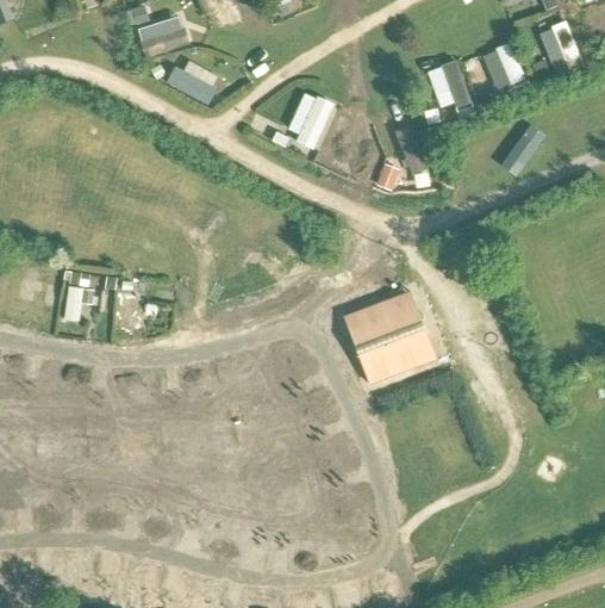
[(0,22),(16,17),(10,0),(0,0),(0,22)]
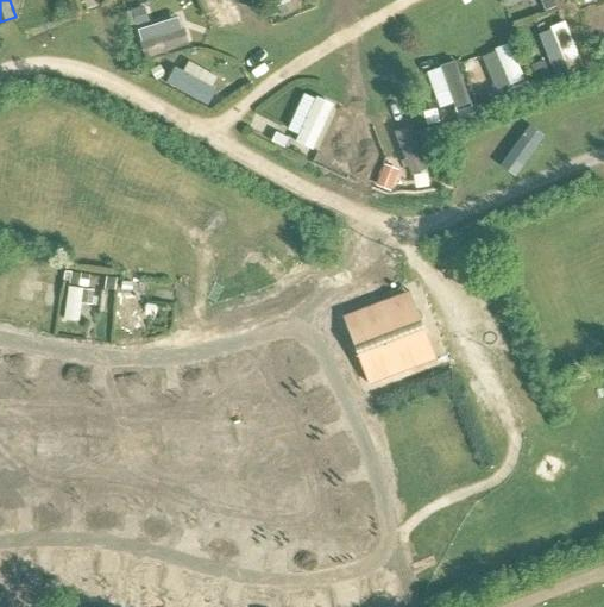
[(226,0),(207,0),(220,26),(236,20),(226,0)]
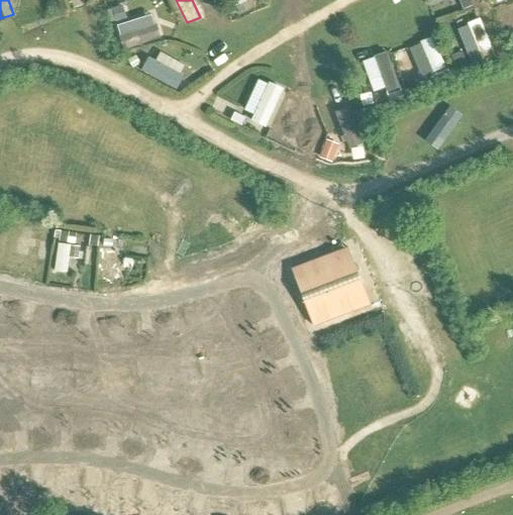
[(463,0),(454,3),(457,11),(470,7),(467,0),(463,0)]
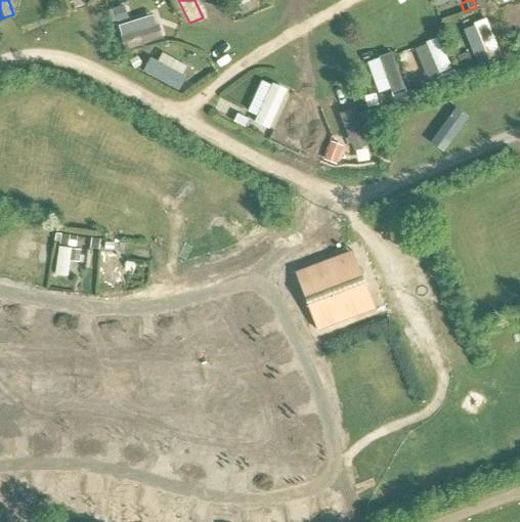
[(489,15),(477,18),(486,60),(500,57),(489,15)]
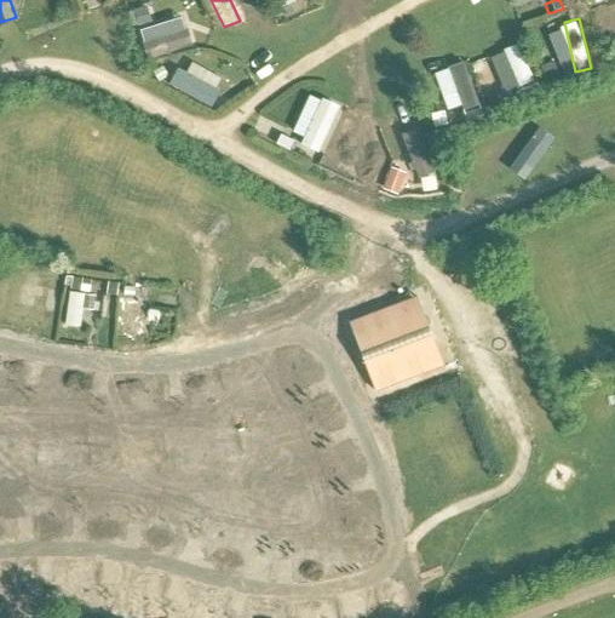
[(518,40),(504,47),(519,85),(535,78),(518,40)]
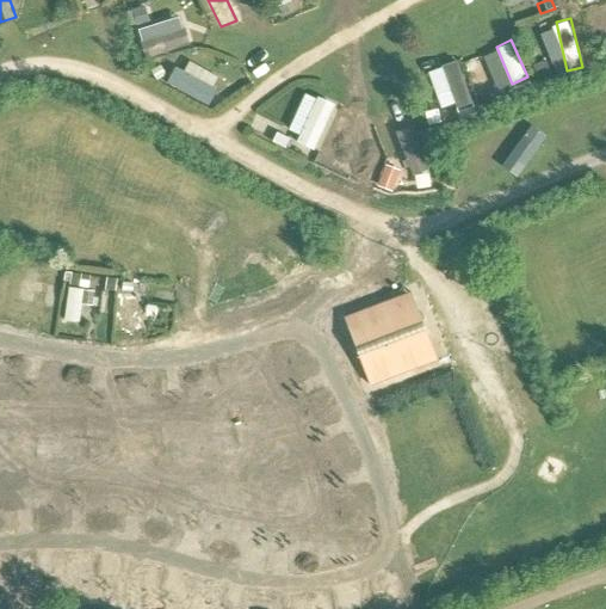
[(185,60),(173,85),(211,104),(218,90),(208,85),(214,74),(185,60)]
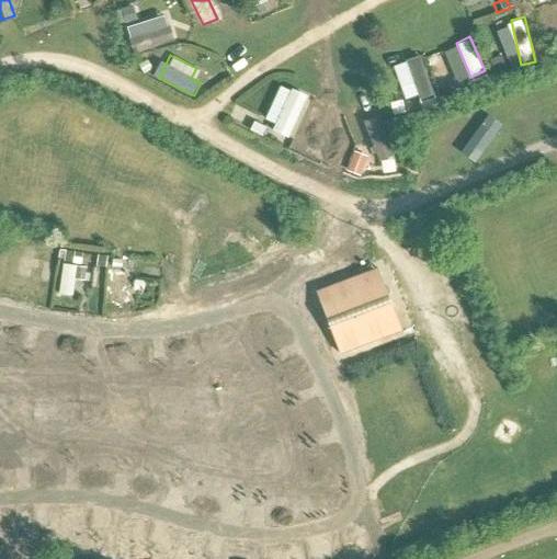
[(134,67),(139,77),(148,72),(143,63),(134,67)]
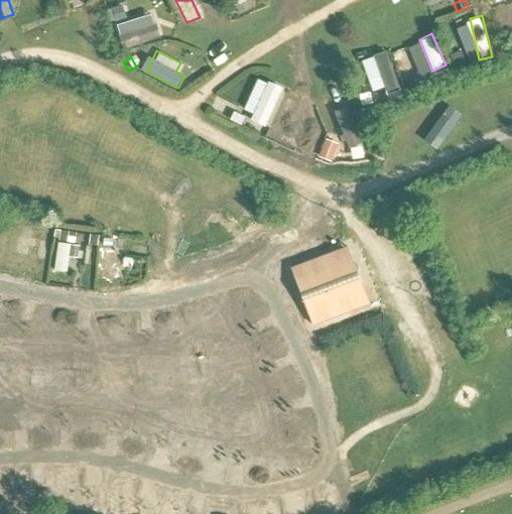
[(268,121),(283,87),(267,80),(252,114),(268,121)]
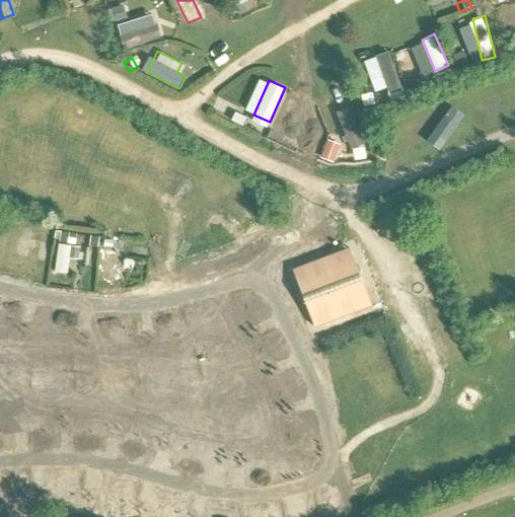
[(293,91),(277,130),(294,137),(310,98),(293,91)]
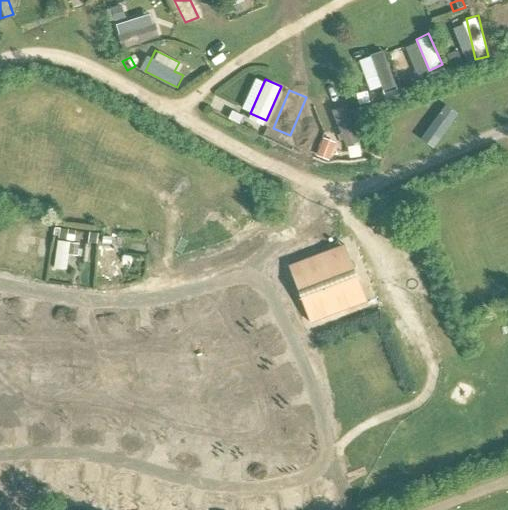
[(381,97),(383,106),(396,103),(393,93),(381,97)]
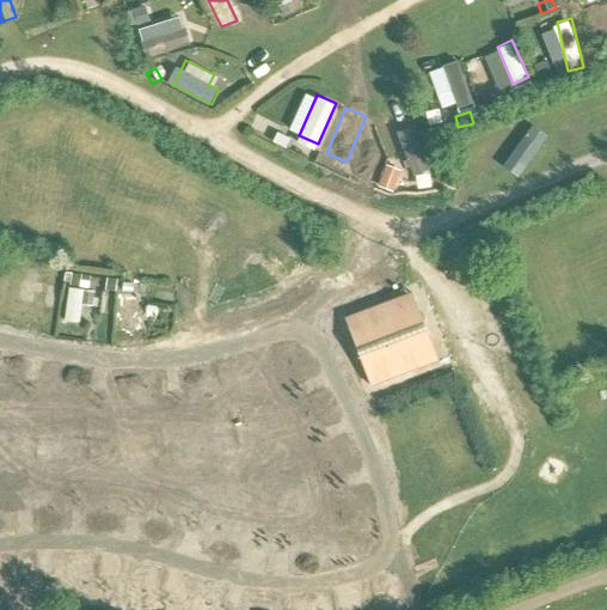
[(412,127),(398,132),(410,164),(423,159),(412,127)]
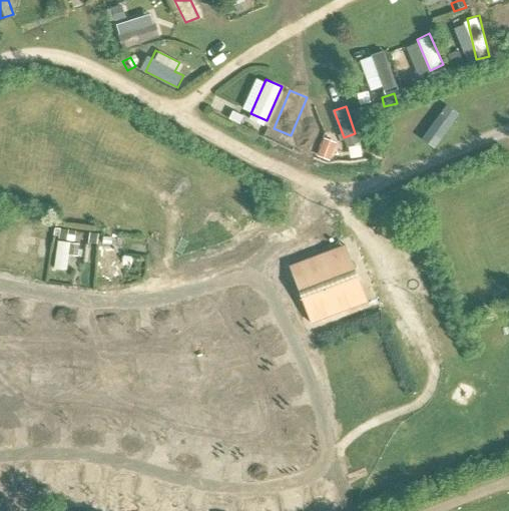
[(56,231),(54,240),(70,242),(72,233),(56,231)]
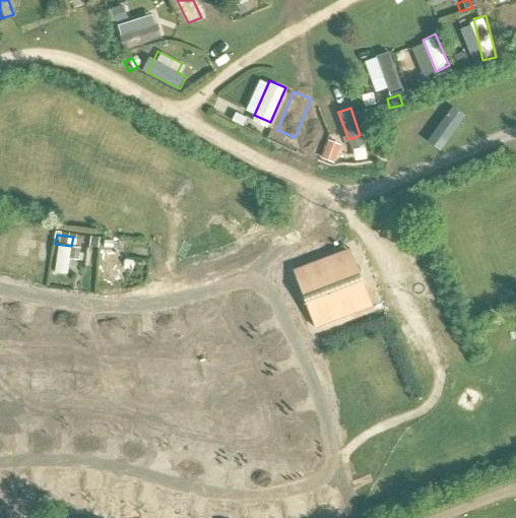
[(87,239),(85,249),(94,250),(95,240),(87,239)]
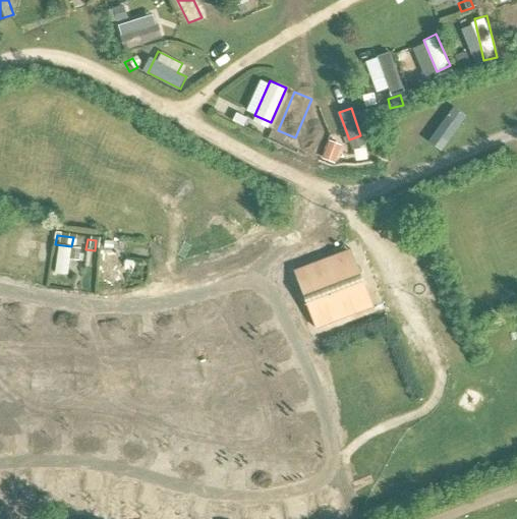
[(105,246),(97,274),(111,278),(119,250),(105,246)]
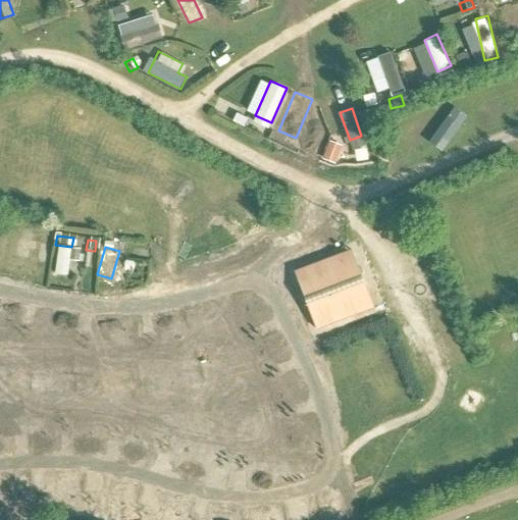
[(347,253),(292,272),(294,279),(295,281),(312,328),(312,329),(367,309),(347,253)]
